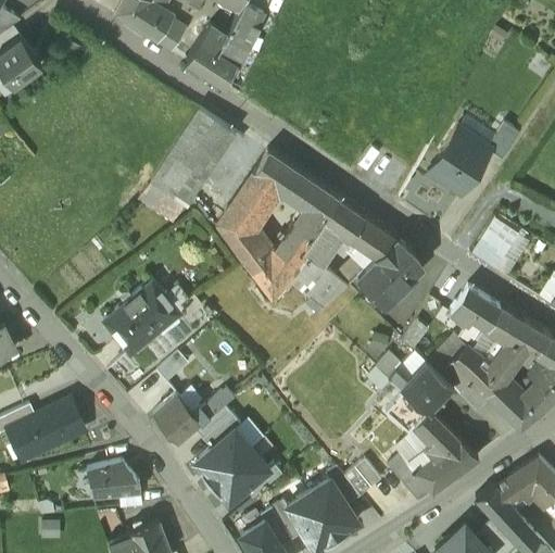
[(152,4),(144,0),(122,0),(115,14),(158,42),(172,22),(161,14),(163,10),(152,4)]
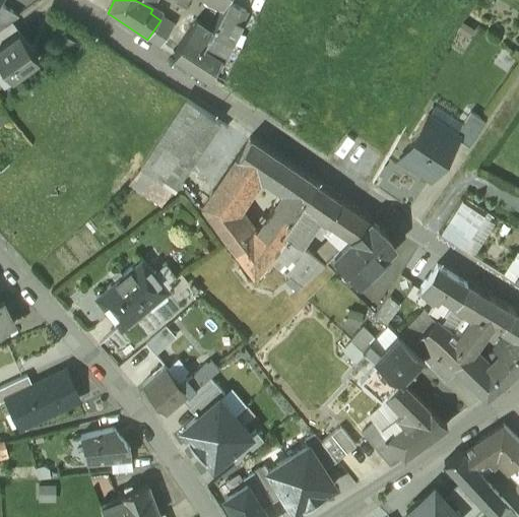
[(156,1),(155,0),(143,0),(142,4),(152,9),(156,1)]
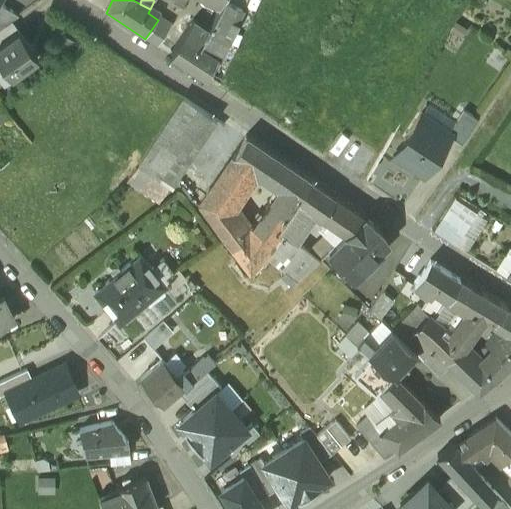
[(225,0),(203,0),(207,2),(194,23),(209,33),(225,2),(225,0)]
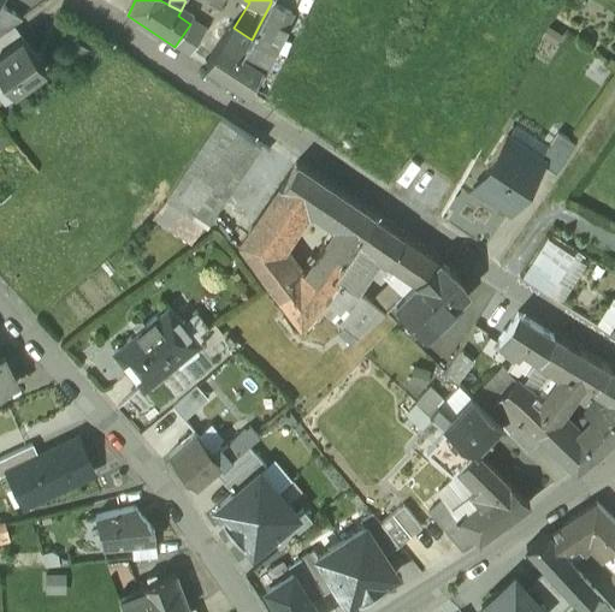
[(252,40),(234,28),(206,67),(211,71),(248,96),(262,73),(261,72),(293,13),(271,3),(252,40)]
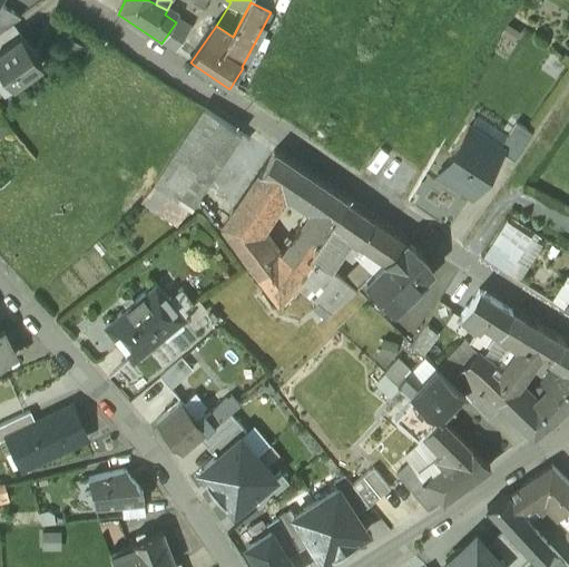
[(21,19),(0,6),(0,33),(13,25),(21,19)]
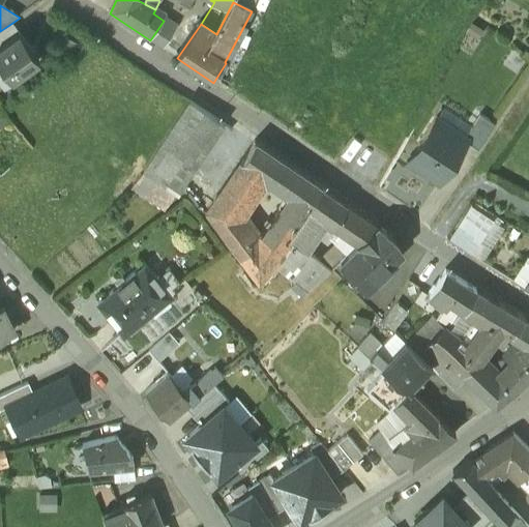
[(177,30),(164,21),(150,40),(164,50),(177,30)]
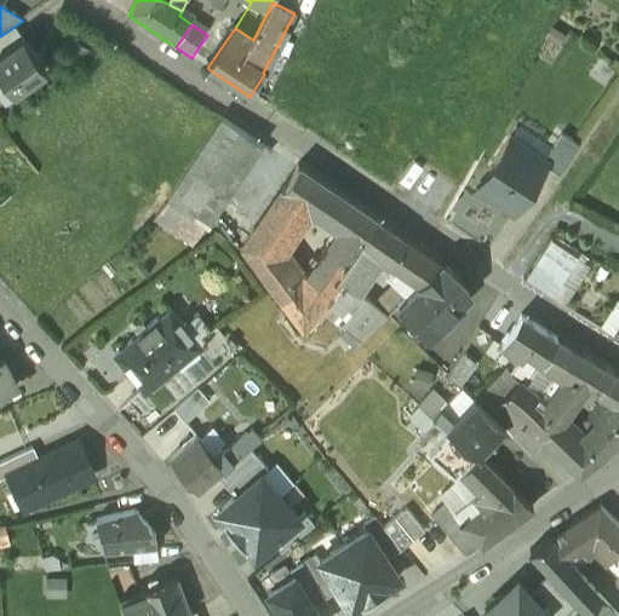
[(0,36),(0,55),(23,40),(15,27),(0,36)]
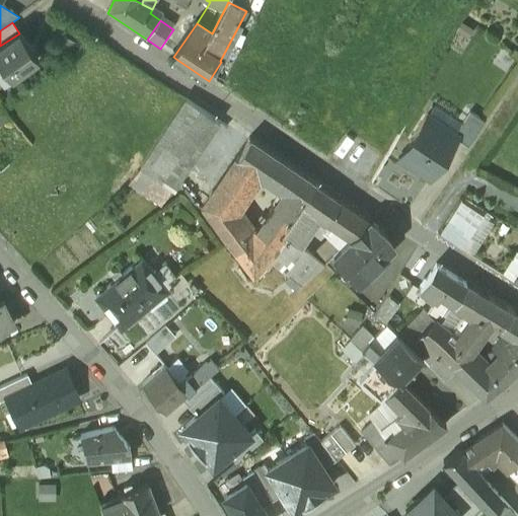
[(39,61),(19,33),(0,46),(0,64),(2,66),(0,67),(0,75),(6,83),(39,61)]
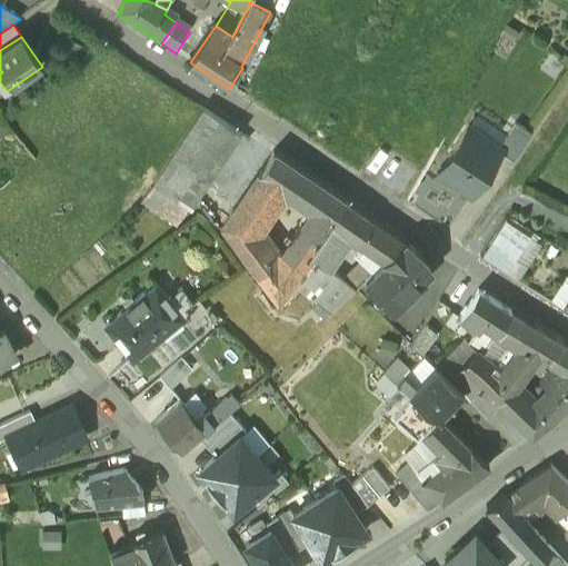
[(356,71),(346,68),(341,78),(351,81),(356,71)]
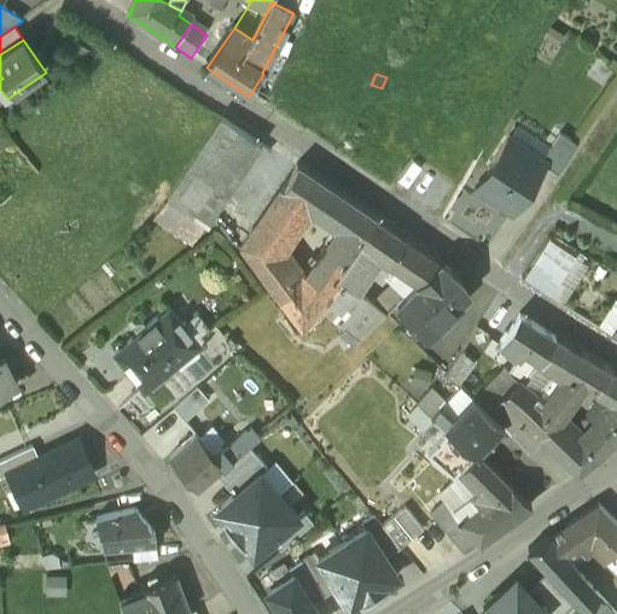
[(380,92),(370,87),(366,98),(376,101),(380,92)]
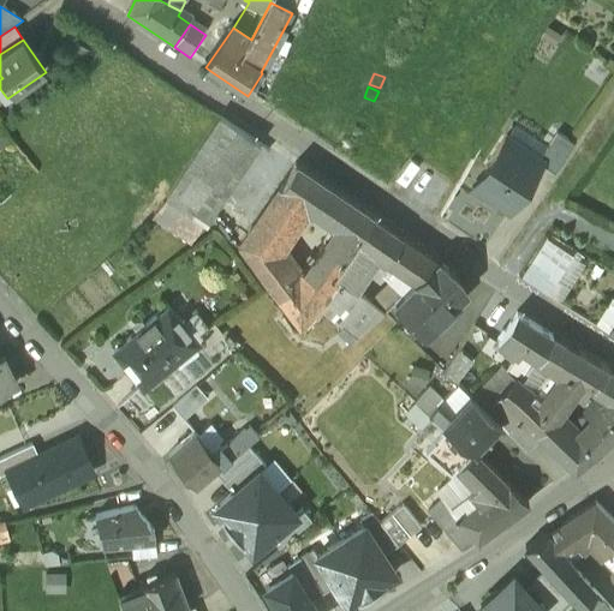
[(260,147),(221,121),(166,199),(204,226),(206,227),(260,147)]
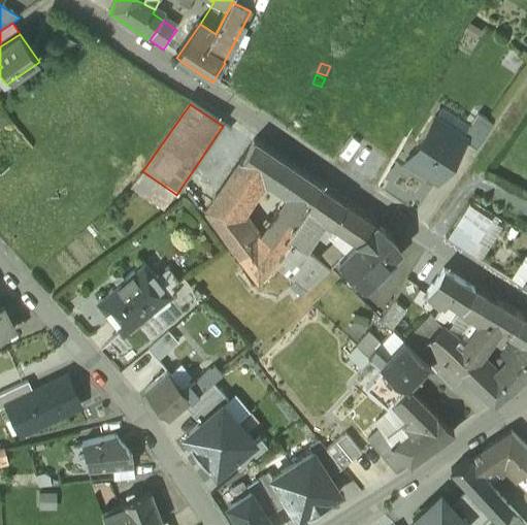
[(5,115),(0,117),(0,128),(10,122),(5,115)]
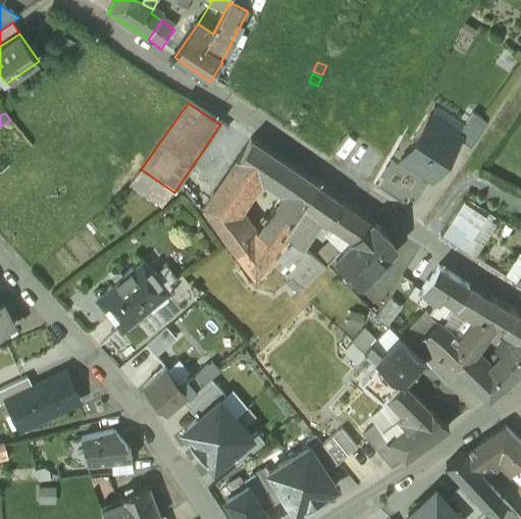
[(473,115),(459,136),(462,138),(460,141),(471,149),(487,124),(473,115)]
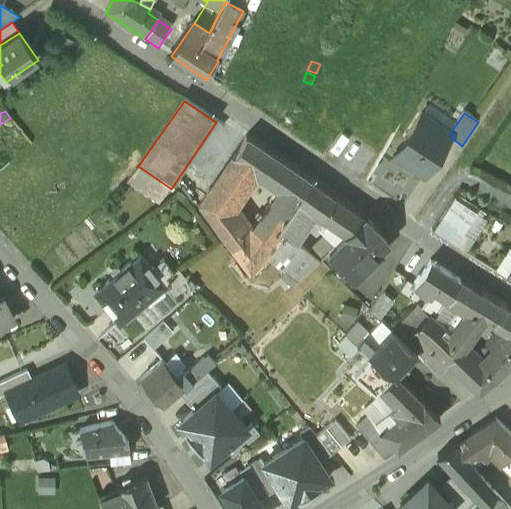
[(422,114),(393,159),(423,179),(451,138),(453,135),(450,133),(422,114)]
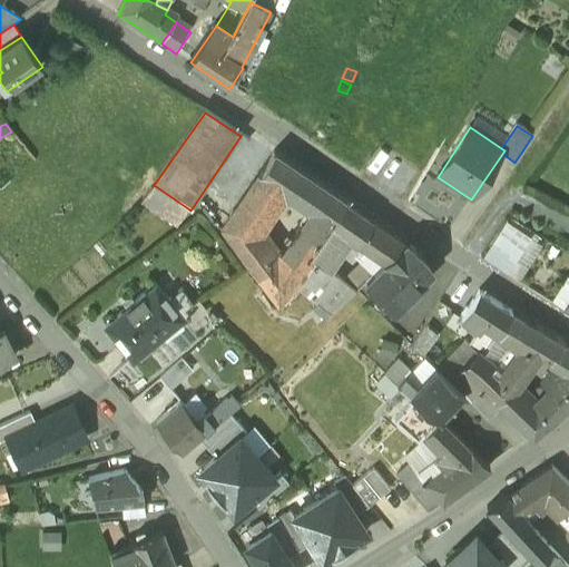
[(305,177),(274,156),(224,231),(281,304),(294,287),(307,272),(282,257),(262,231),(285,195),(291,199),(305,177)]
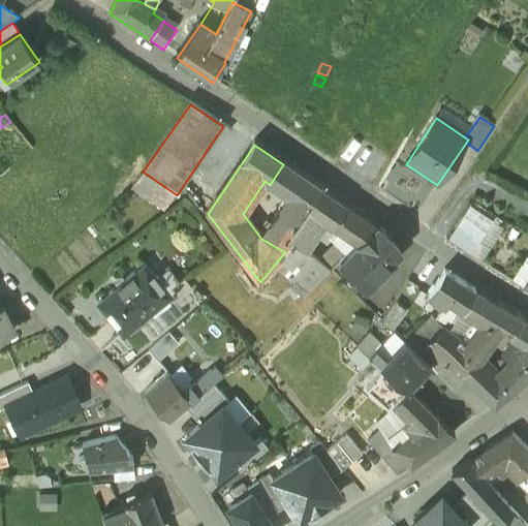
[(321,190),(283,164),(270,185),(289,198),(261,239),(285,252),(293,243),(287,239),(321,190)]
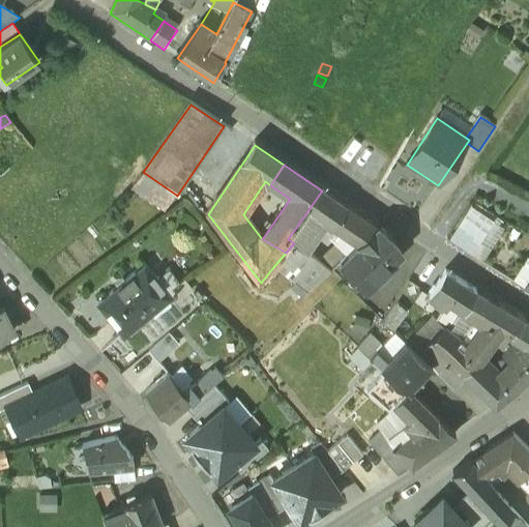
[(176,195),(143,172),(133,188),(166,210),(176,195)]
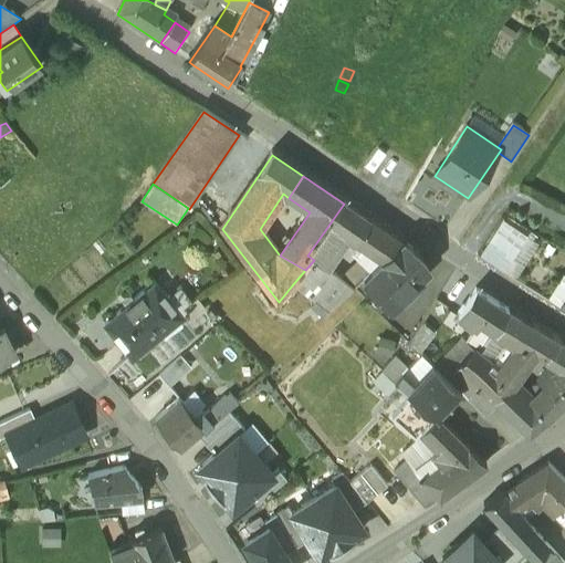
[(370,221),(344,202),(344,204),(307,256),(314,260),(326,268),(346,238),(355,244),(370,221)]
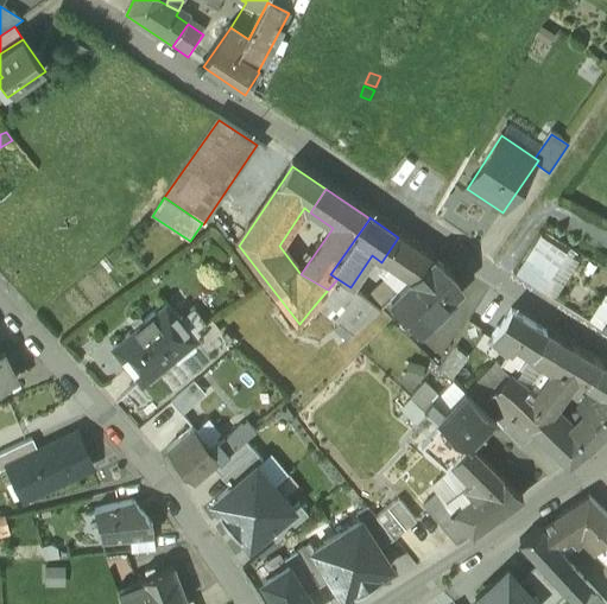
[(431,260),(398,237),(381,262),(385,265),(410,281),(431,260)]
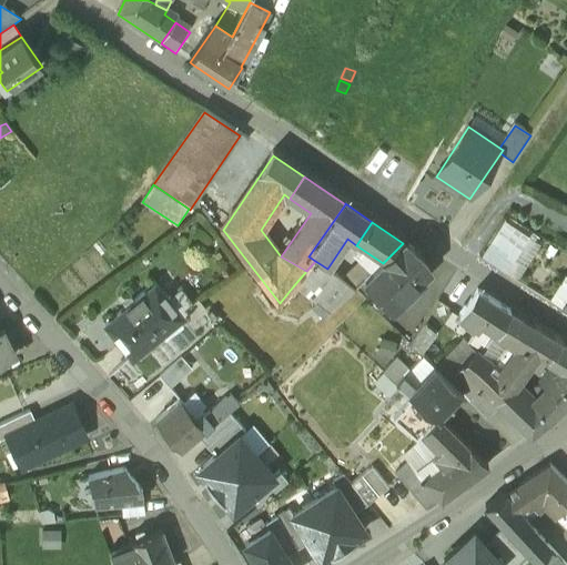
[(532,239),(507,222),(479,262),(504,279),(532,239)]
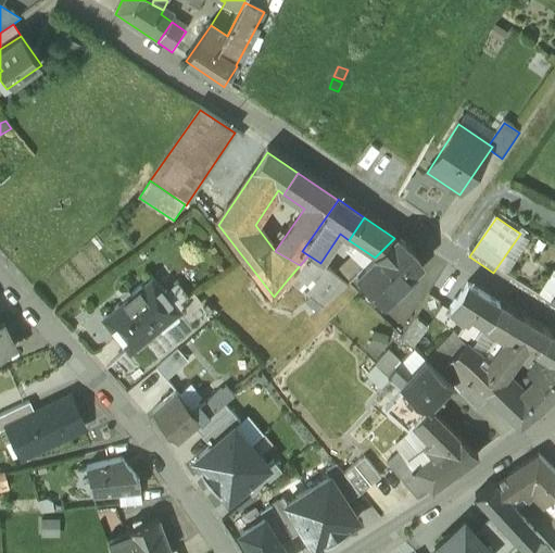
[(412,249),(394,238),(375,258),(356,275),(366,285),(368,284),(385,301),(383,302),(386,304),(416,275),(413,272),(420,265),(408,252),(412,249)]
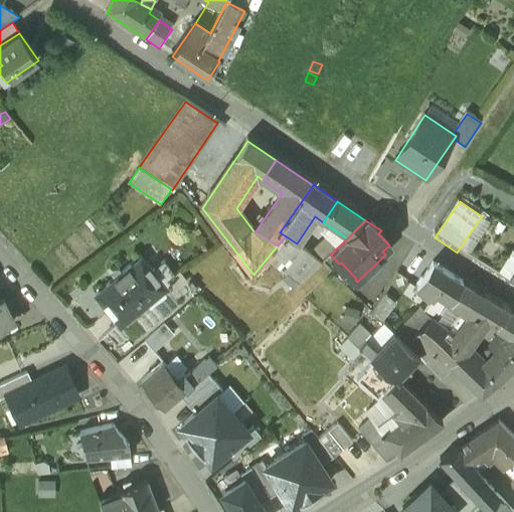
[(326,224),(308,251),(309,252),(321,264),(330,254),(347,238),(326,224)]
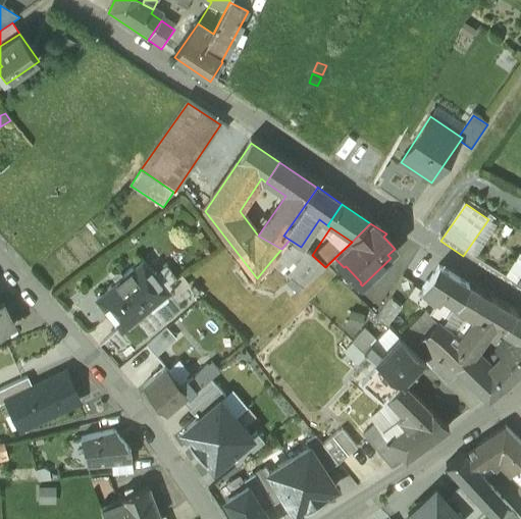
[(281,249),(269,263),(294,281),(313,256),(312,255),(301,247),(290,240),(281,249)]
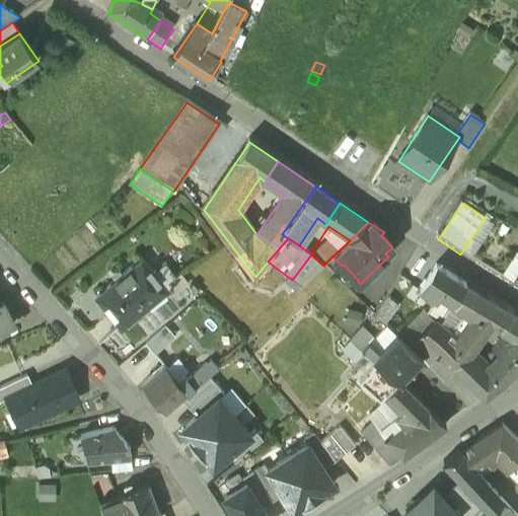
[(142,260),(95,297),(121,328),(173,288),(169,282),(175,277),(165,264),(153,274),(142,260)]
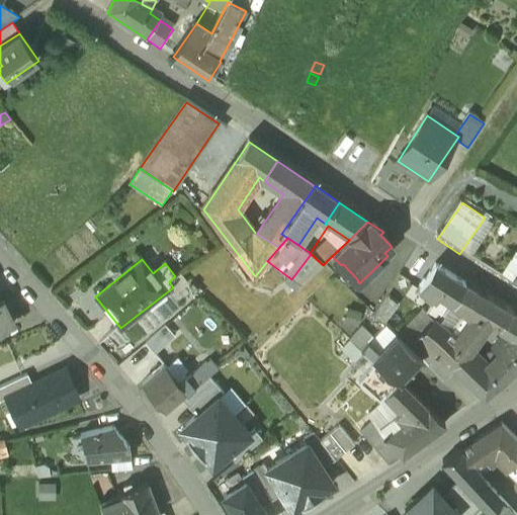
[(465,285),(435,266),(420,290),(428,295),(424,301),(432,306),(435,301),(436,302),(439,296),(452,306),(465,285)]
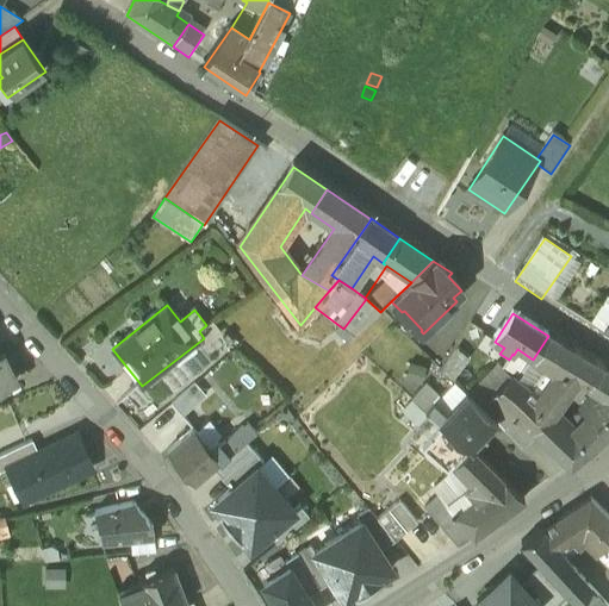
[(572,351),(548,336),(533,360),(550,370),(530,394),(524,388),(507,406),(517,418),(532,433),(552,413),(563,403),(582,380),(591,385),(604,369),(572,351)]
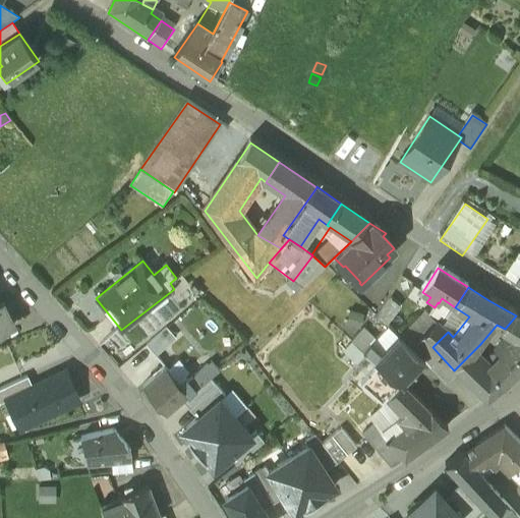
[(400,309),(389,298),(376,318),(387,327),(400,309)]
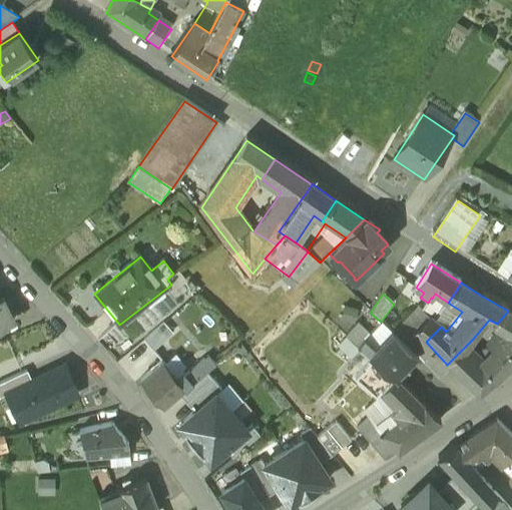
[(0,299),(0,326),(13,320),(2,298),(0,299)]
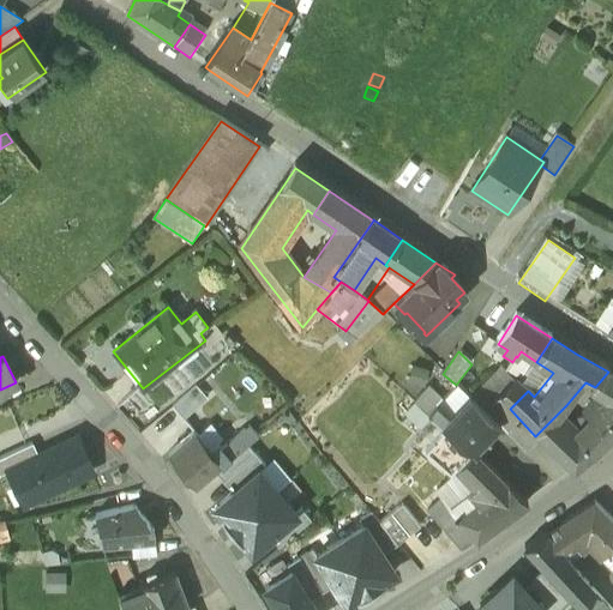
[(500,369),(473,397),(486,409),(515,380),(500,369)]
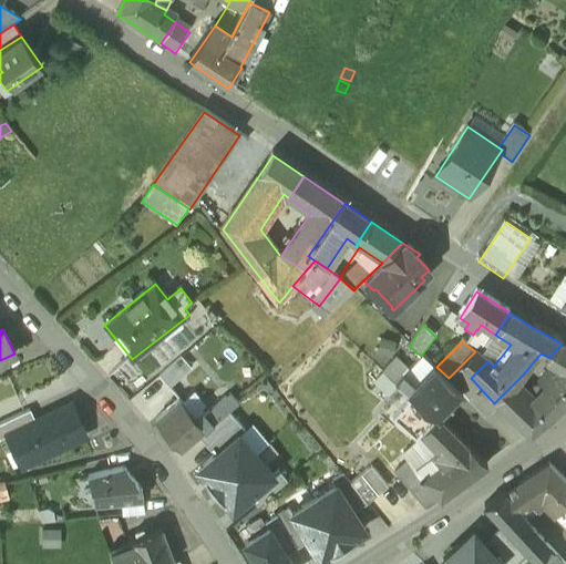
[(565,346),(562,344),(549,358),(563,367),(562,369),(565,371),(565,373),(546,391),(547,392),(534,404),(534,406),(549,423),(565,406),(565,346)]
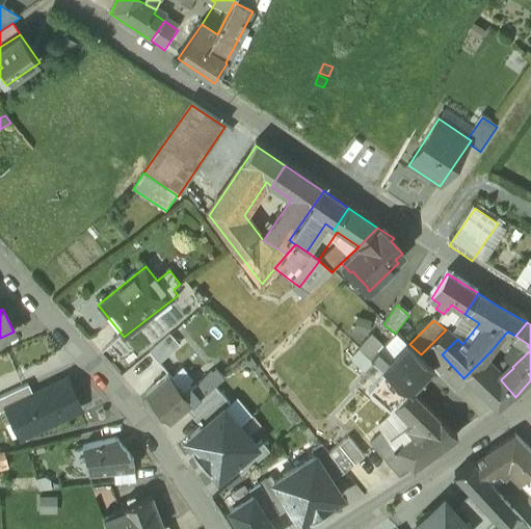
[(446,329),(421,354),(442,374),(451,365),(442,354),(457,339),(446,329)]
